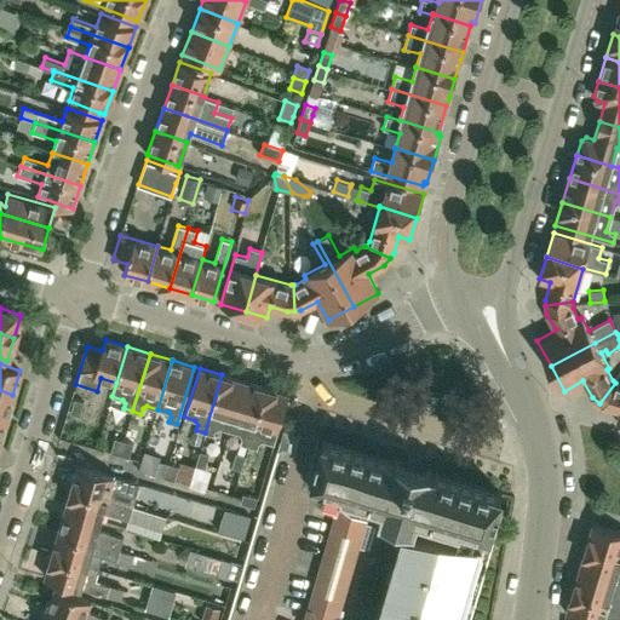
[(219,428),(229,430),(244,382),(222,374),(205,432),(213,435),(216,430),(219,428)]
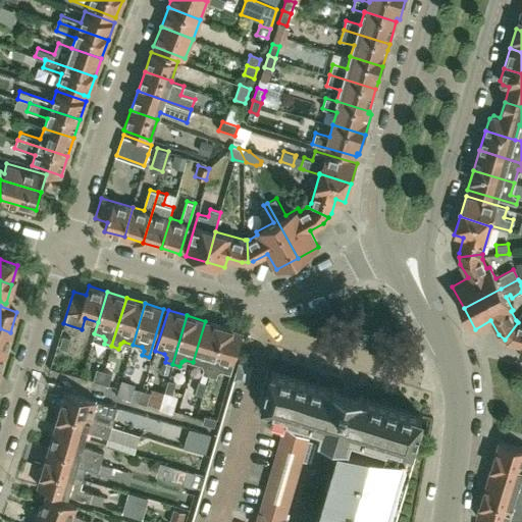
[(224,326),(205,321),(193,362),(201,365),(203,368),(202,373),(209,375),(224,326)]
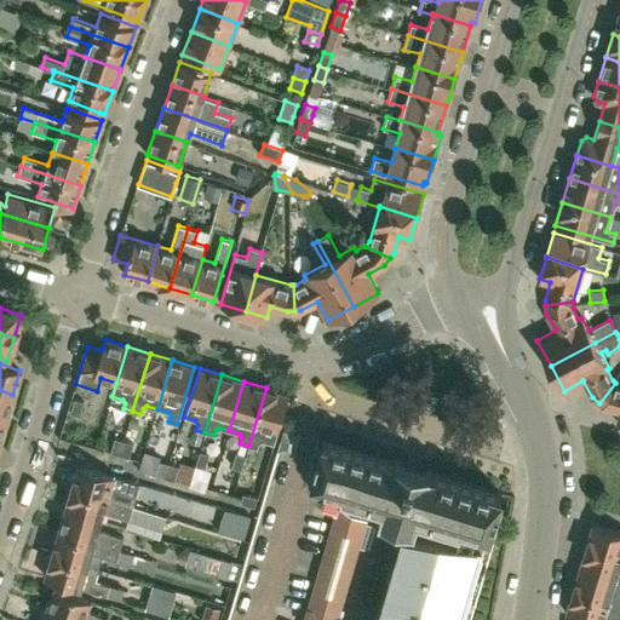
[(616,422),(619,423),(619,384),(615,383),(600,403),(603,406),(619,411),(616,422)]
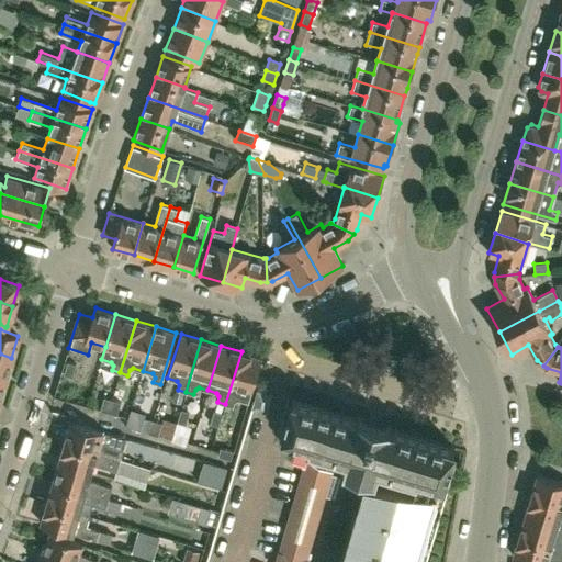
[(234,402),(238,400),(248,402),(261,357),(242,351),(225,404),(233,406),(234,402)]
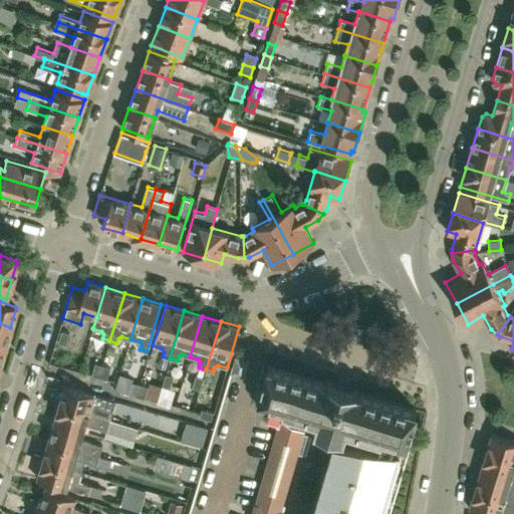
[(0,323),(0,345),(4,346),(10,327),(0,323)]
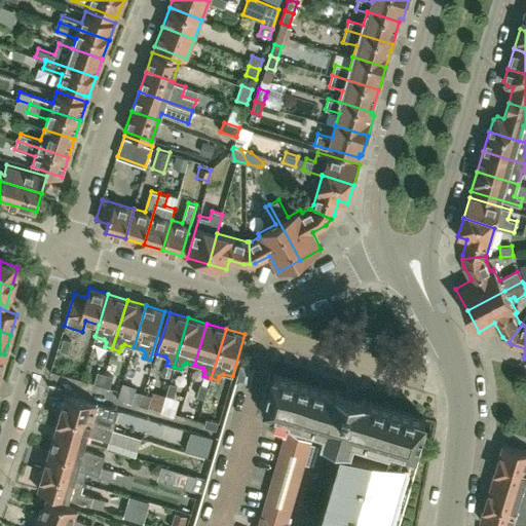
[(63,339),(59,350),(67,353),(70,341),(63,339)]
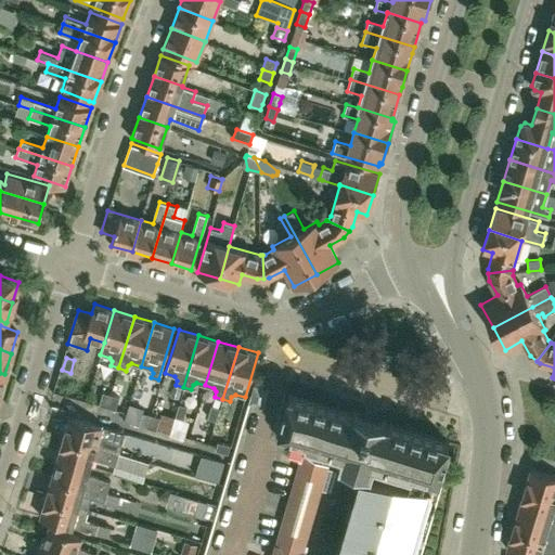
[(249,401),(262,405),(268,388),(255,384),(249,401)]
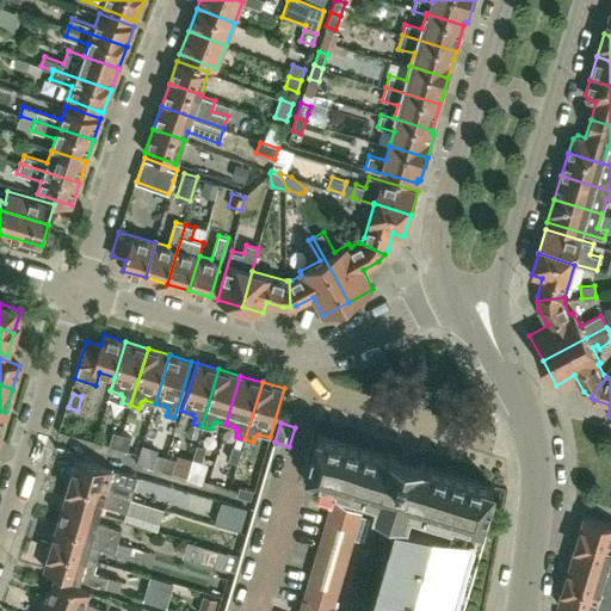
[(118,449),(122,434),(112,432),(109,445),(118,449)]
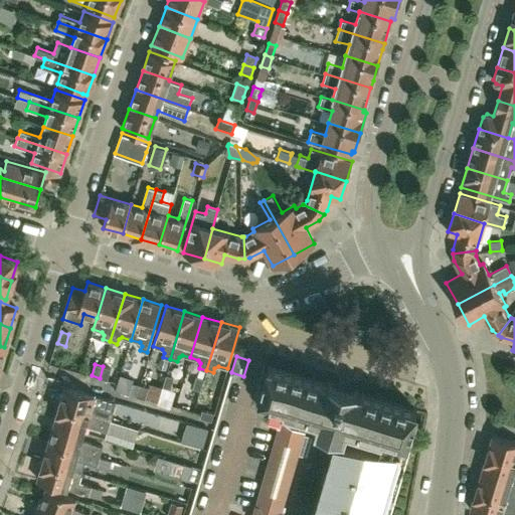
[(338,384),(328,381),(327,381),(327,382),(269,365),(259,398),(264,400),(271,402),(272,397),(285,401),(283,407),(318,417),(315,427),(316,427),(331,432),(345,436),(345,437),(346,437),(349,427),(383,438),(385,431),(399,435),(397,440),(407,443),(417,409),(359,392),(359,391),(349,388),(338,384)]
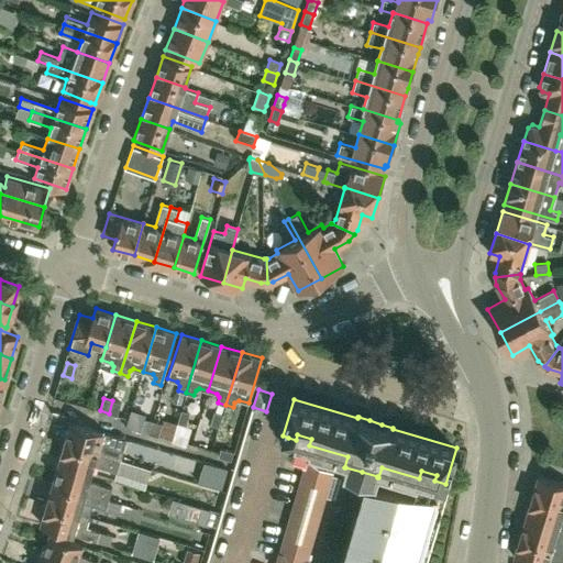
[(121,403),(112,400),(109,414),(117,416),(121,403)]
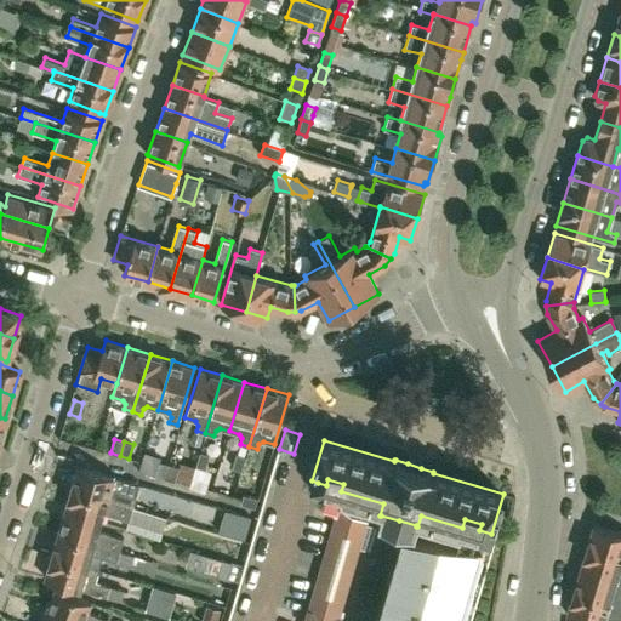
[(209,455),(200,453),(197,467),(205,469),(209,455)]
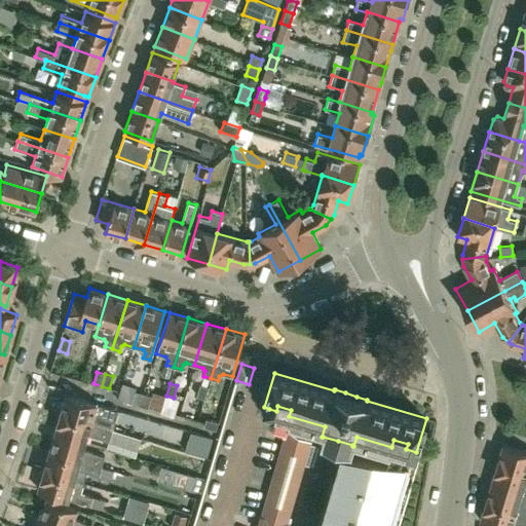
[(196,396),(203,399),(208,386),(200,384),(196,396)]
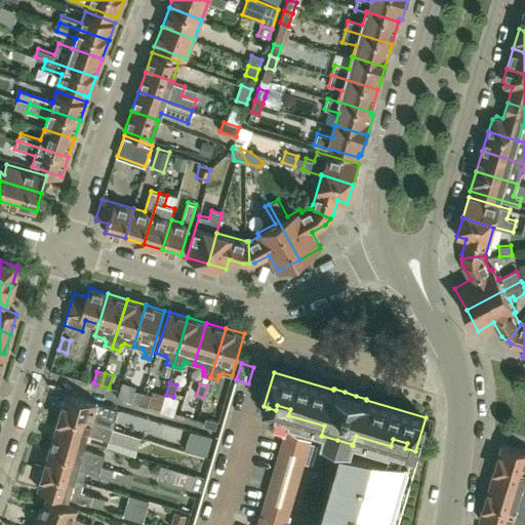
[(139,405),(143,393),(134,391),(131,402),(139,405)]
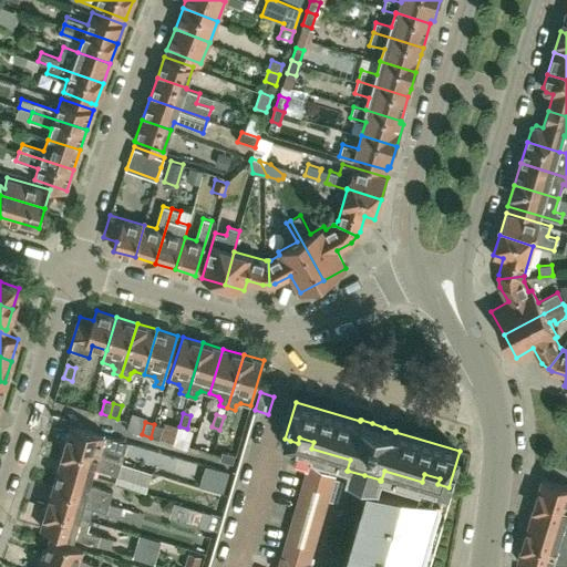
[(163,426),(154,424),(151,437),(158,440),(160,439),(163,426)]
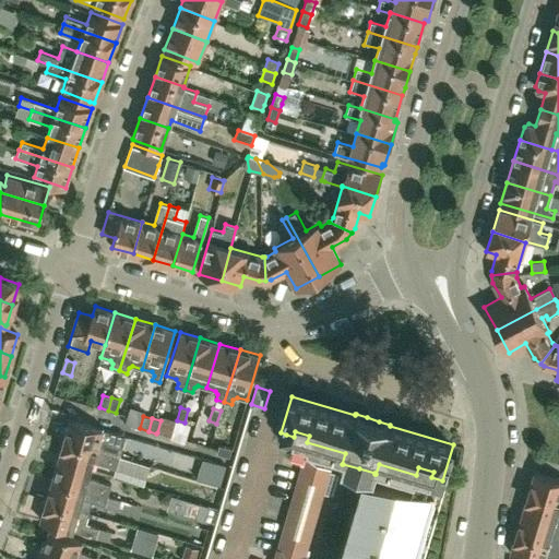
[(126,436),(70,420),(64,439),(119,455),(126,436)]
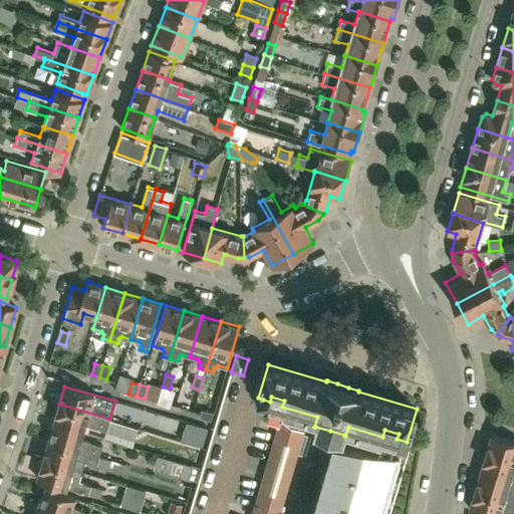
[(154,400),(157,390),(148,387),(145,398),(154,400)]
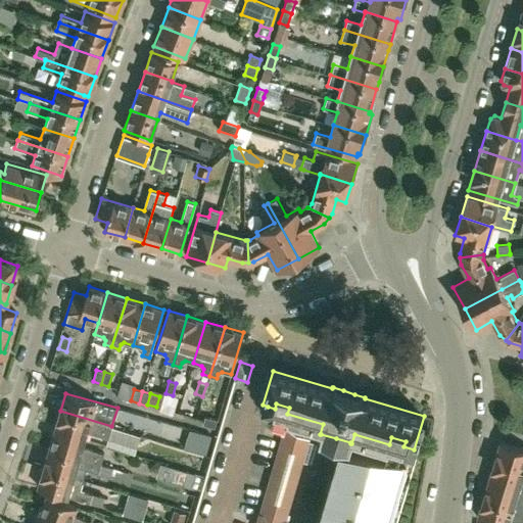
[(111,426),(60,411),(54,430),(85,439),(87,432),(108,438),(107,439),(137,448),(141,436),(111,427),(111,426)]
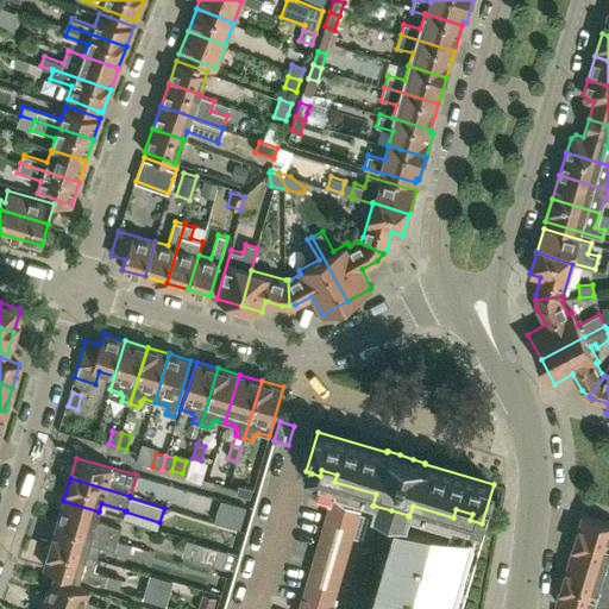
[(239,485),(236,495),(250,498),(252,489),(239,485)]
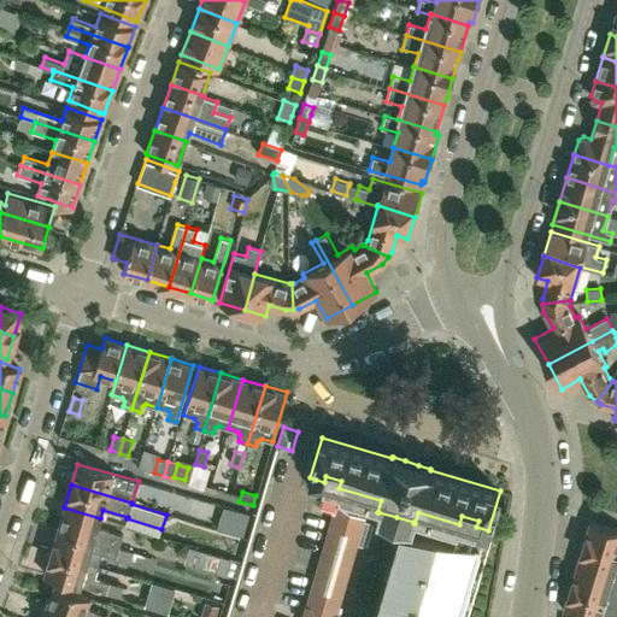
[(336,616),(338,615),(336,615),(365,517),(336,503),(335,505),(306,605),(305,605),(300,616),(336,616)]
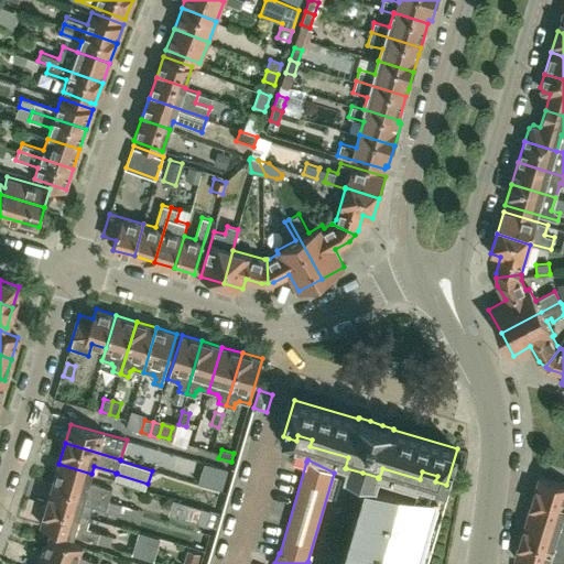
[(91,474),(58,464),(53,484),(108,500),(111,489),(89,483),(91,474)]
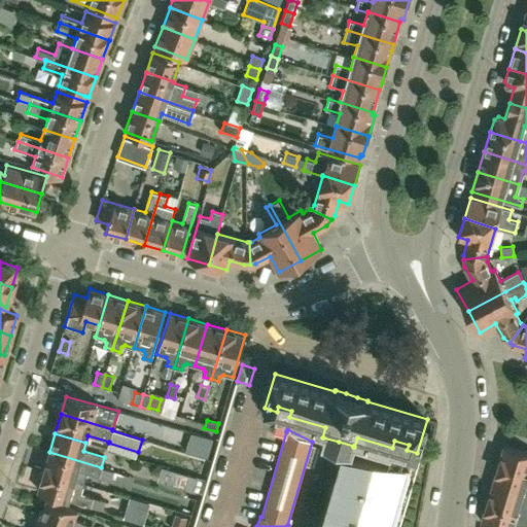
[(194,455),(207,459),(214,438),(201,434),(194,455)]
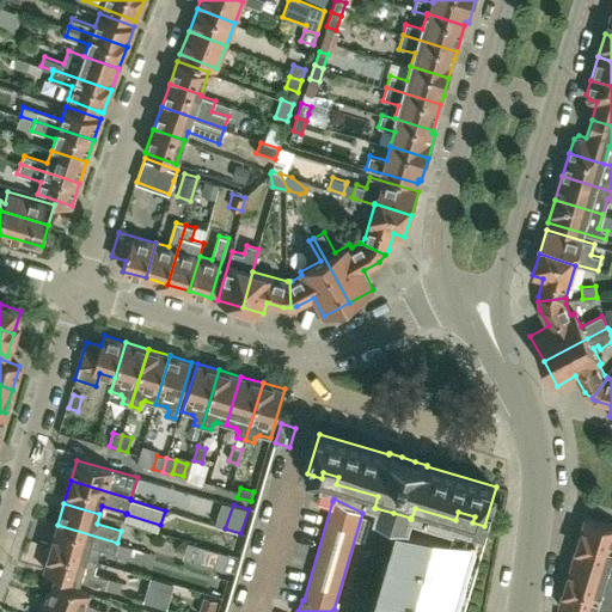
[(611,525),(585,518),(579,538),(611,548),(611,525)]
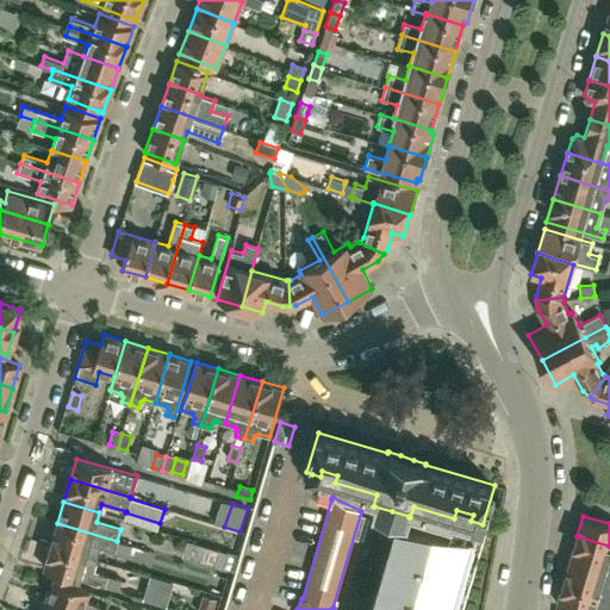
[(57,523),(51,546),(97,559),(100,547),(128,555),(131,546),(117,541),(57,523)]
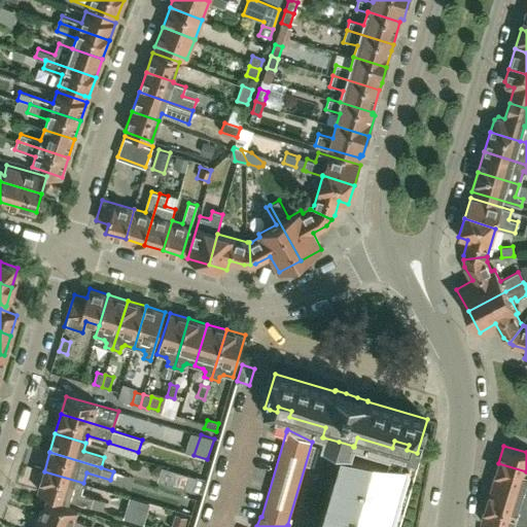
[(390,526),(410,462),(410,461),(380,457),(350,453),(347,472),(343,471),(339,500),(335,500),(330,526),(390,526)]
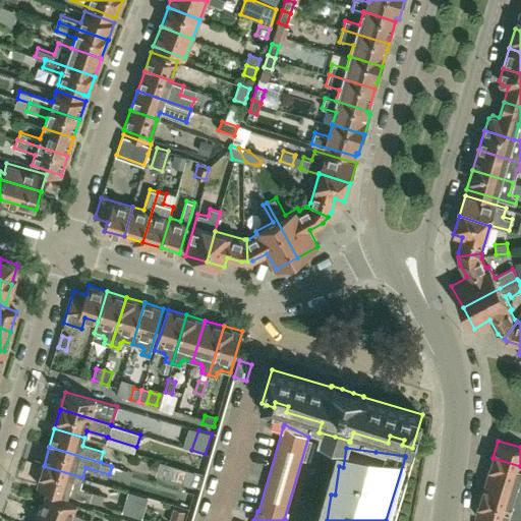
[(520,466),(493,458),(487,477),(520,486),(520,466)]
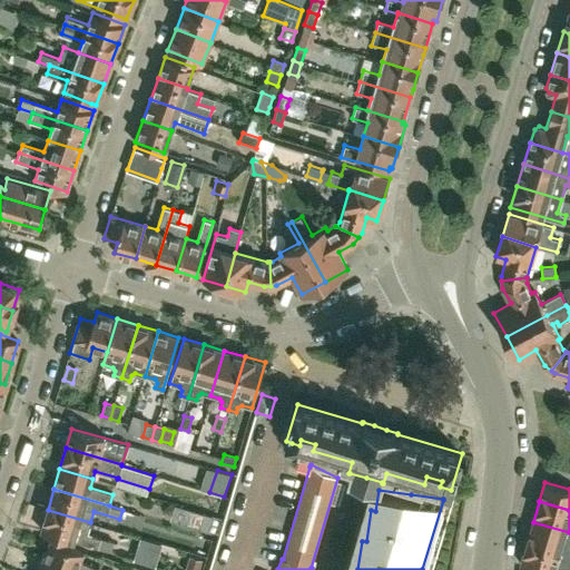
[(210,517),(175,507),(172,519),(206,530),(210,517)]
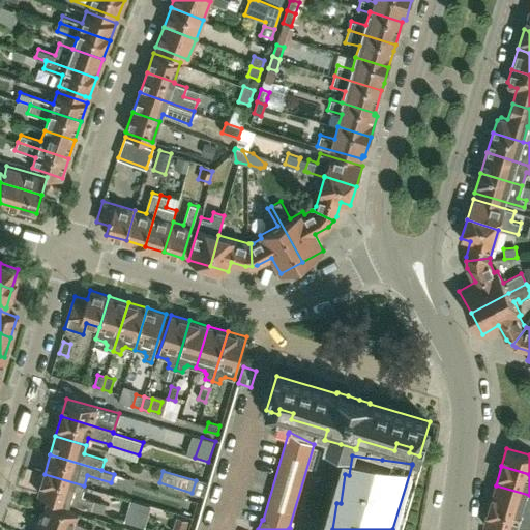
[(81,496),(84,486),(45,474),(38,494),(102,512),(106,503),(81,496)]
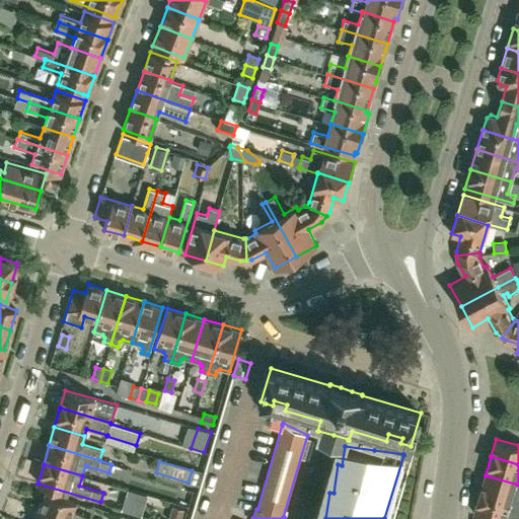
[(518,485),(486,475),(479,494),(518,505),(518,485)]
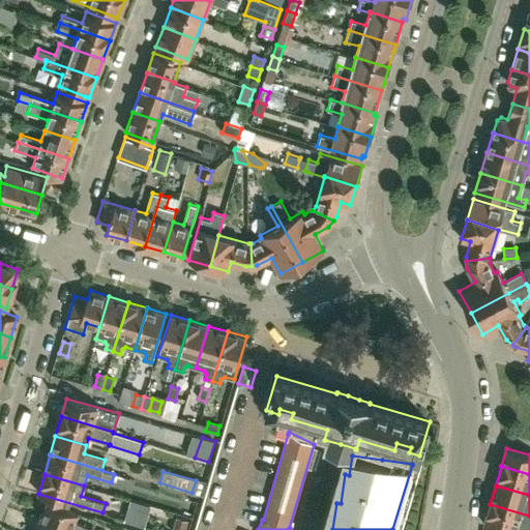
[(48,501),(39,521),(63,529),(94,529),(74,522),(78,513),(48,501)]
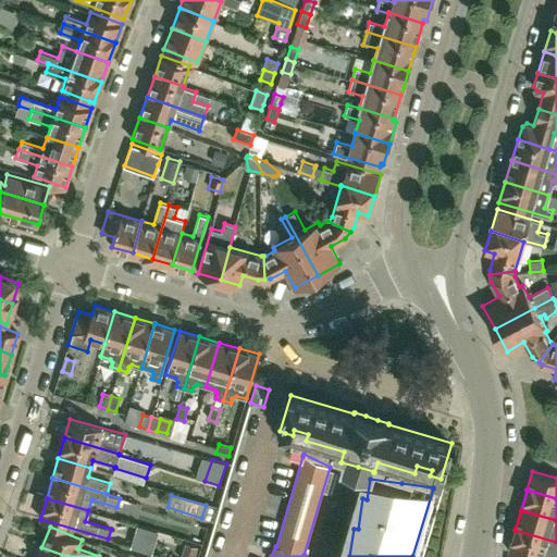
[(556,542),(515,530),(509,551),(530,556),(553,556),(555,554),(556,554),(556,542)]
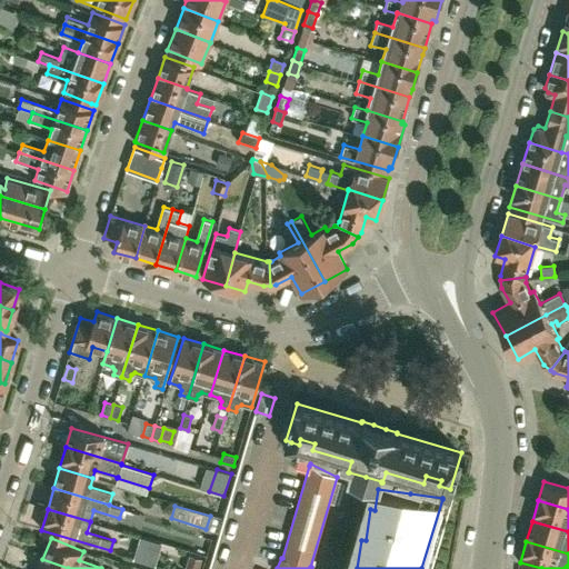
[(183,568),(197,568),(201,558),(189,553),(183,568)]
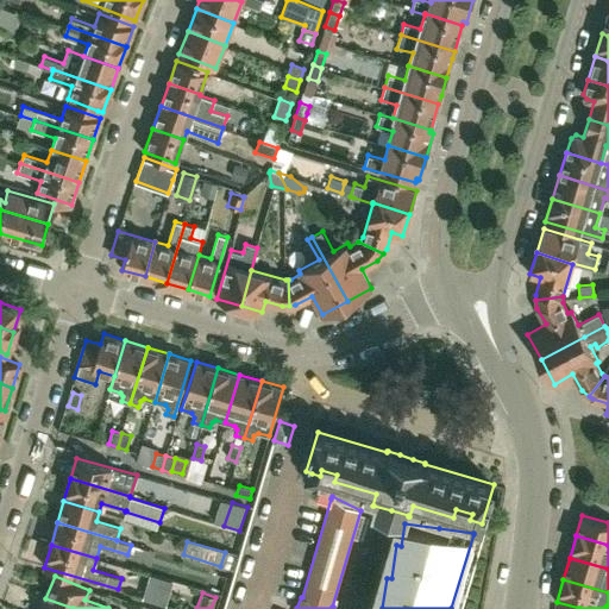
[(73,608),(45,598),(41,608),(73,608)]
